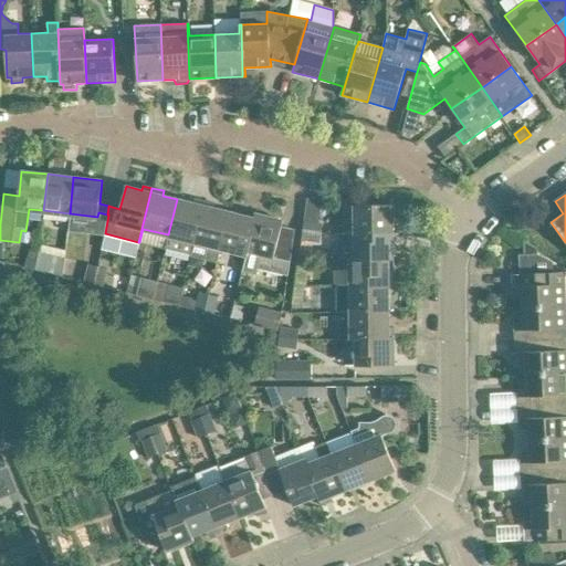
[(190,254),(203,200),(195,198),(194,202),(177,199),(168,234),(169,236),(166,248),(190,254)]
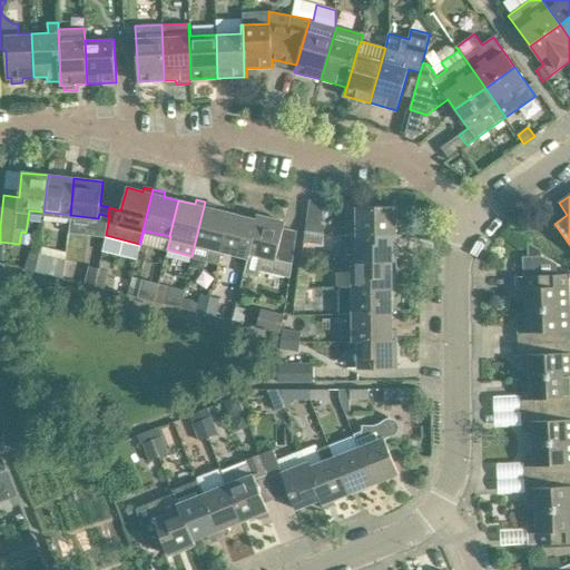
[(321,223),(324,199),(310,199),(306,231),(322,233),(323,223),(321,223)]
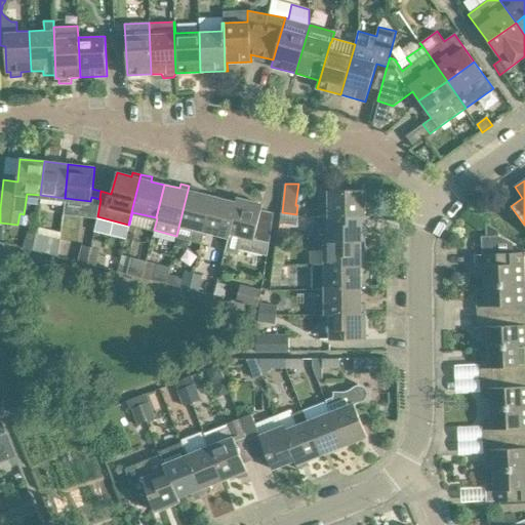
[(200,243),(211,196),(199,193),(200,189),(189,186),(176,236),(177,236),(180,224),(193,227),(189,240),(200,243)]
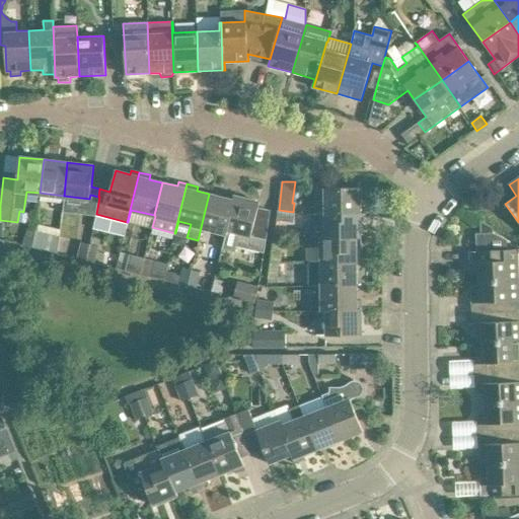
[(325,213),(361,213),(360,188),(324,188),(325,213)]
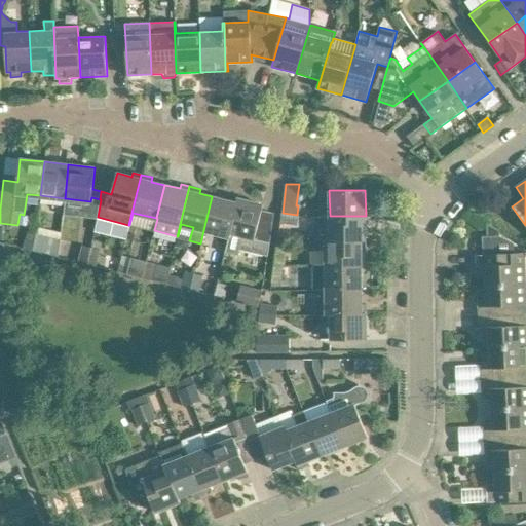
[(228,236),(237,198),(228,196),(227,200),(212,196),(200,243),(201,243),(205,230),(228,236)]
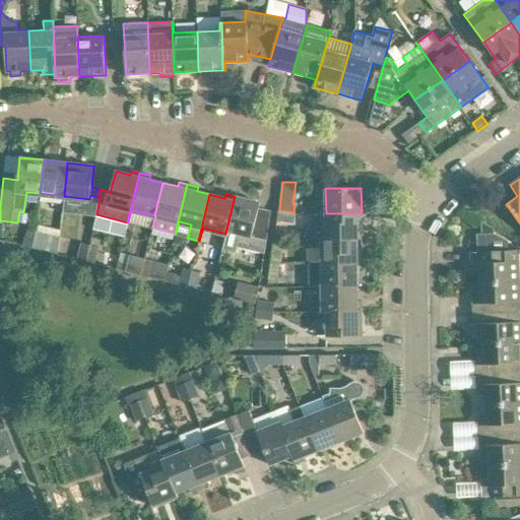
[(252,236),(255,222),(260,202),(235,196),(225,234),(223,242),(264,253),(266,240),(252,236)]
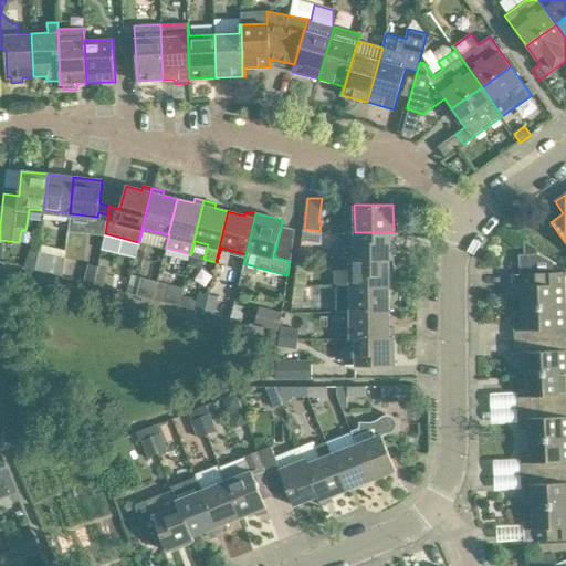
[(318,240),(320,231),(304,229),(303,238),(318,240)]
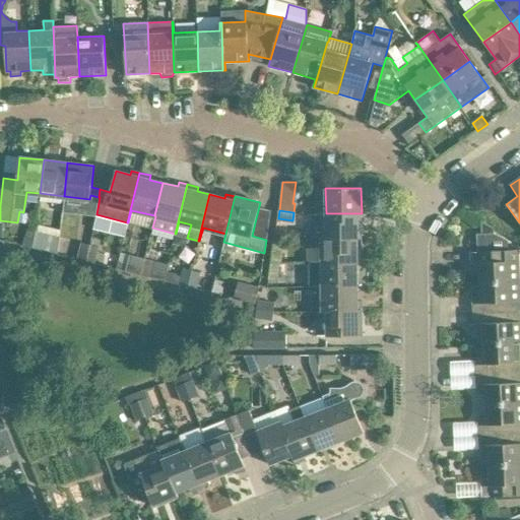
[(326,213),(314,213),(315,238),(362,238),(362,213),(326,213)]
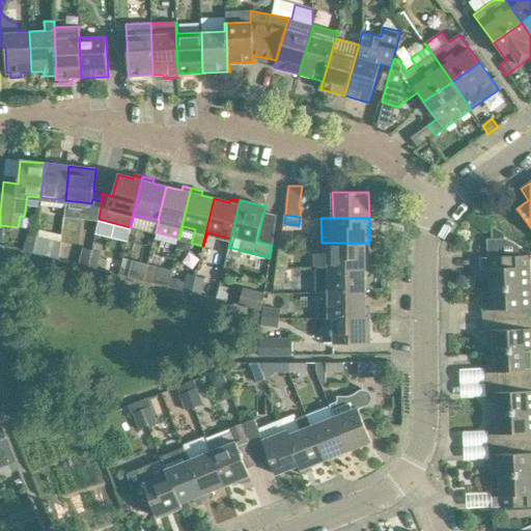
[(530,270),(530,255),(523,255),(522,246),(504,238),(504,232),(491,225),(492,239),(486,239),(486,241),(487,241),(488,257),(479,257),(480,276),(490,276),(491,289),(530,287),(530,270)]
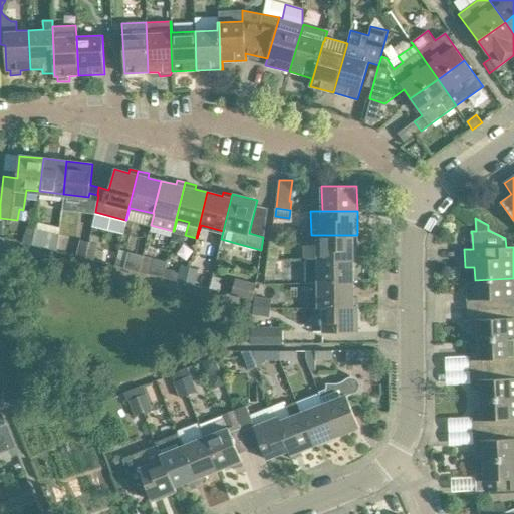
[(31,245),(35,228),(27,226),(23,243),(31,245)]
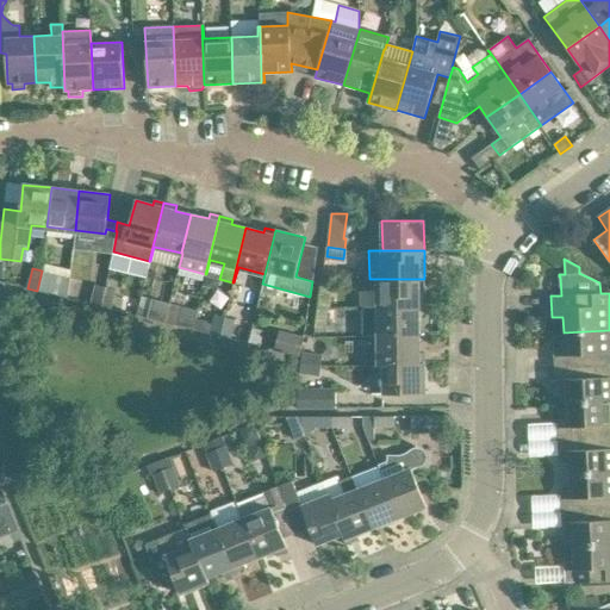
[(37,291),(48,293),(53,273),(42,271),(37,291)]
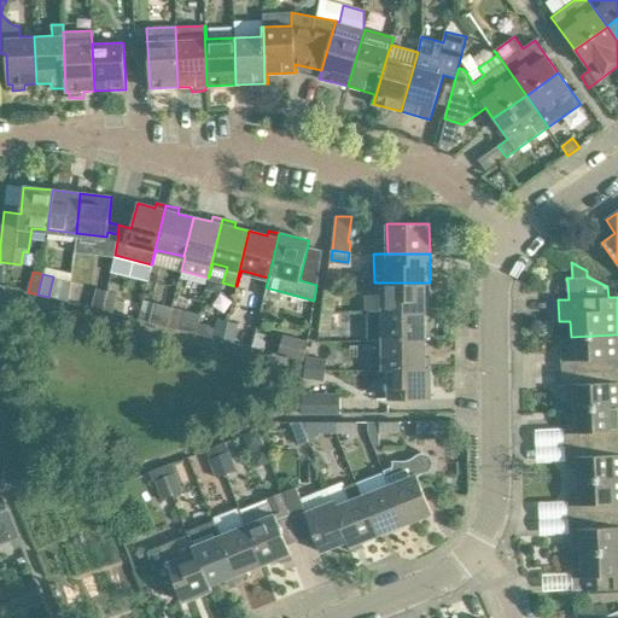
[(383,313),(425,313),(425,299),(432,298),(430,284),(430,283),(374,283),(368,283),(369,313),(383,313)]
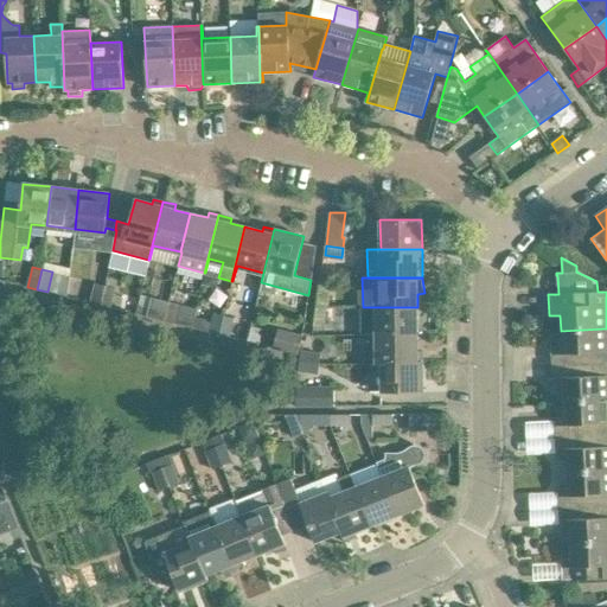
[(101,305),(106,285),(96,282),(90,302),(101,305)]
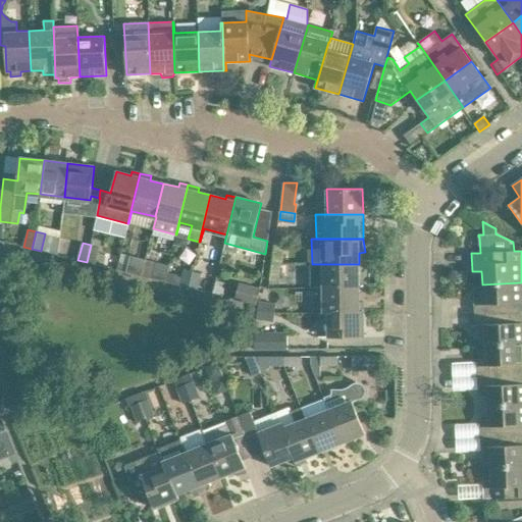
[(87,262),(95,264),(99,248),(91,245),(87,262)]
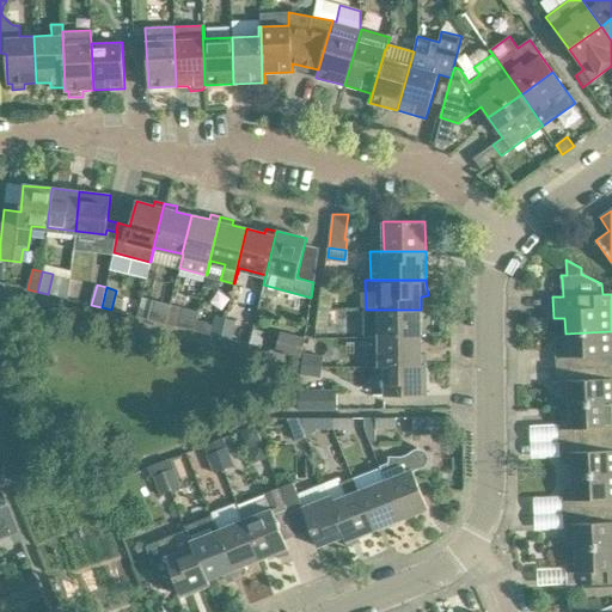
[(326,308),(329,289),(319,288),(317,307),(326,308)]
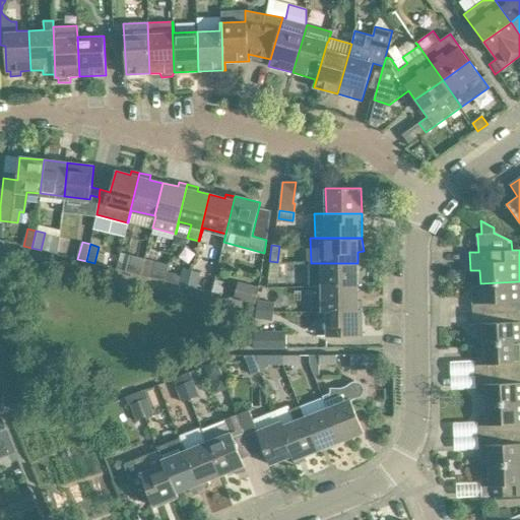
[(140,275),(144,258),(136,256),(132,272),(140,275)]
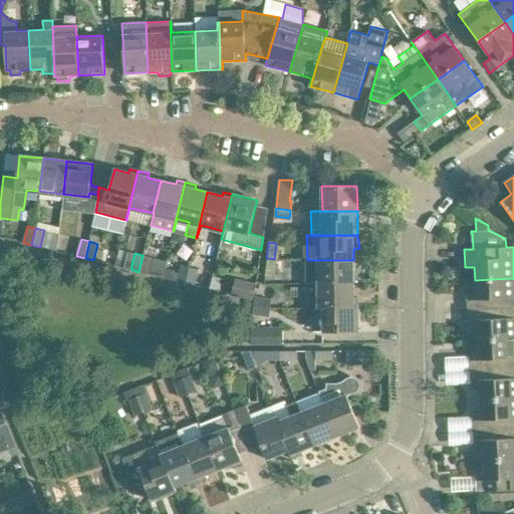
[(139,272),(148,274),(152,257),(143,255),(139,272)]
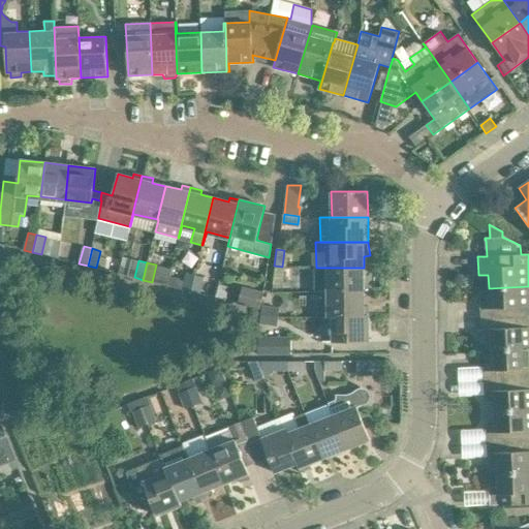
[(280,283),(282,267),(274,266),(272,282),(280,283)]
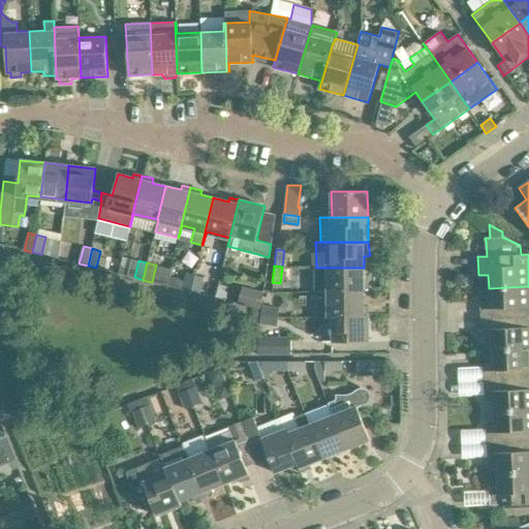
[(328,291),(364,291),(364,268),(328,268),(328,281),(314,281),(315,290),(328,290),(328,291)]
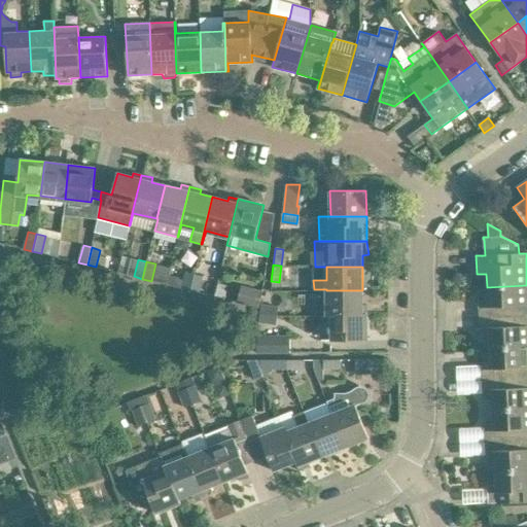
[(190,290),(195,273),(186,271),(181,288),(190,290)]
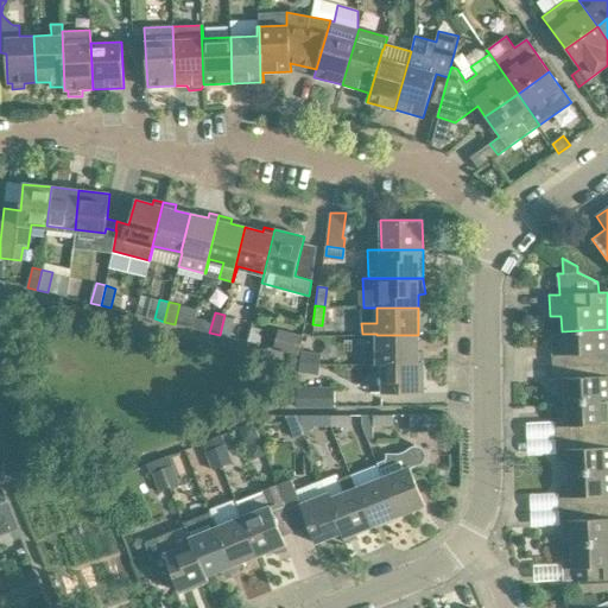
[(192,328),(195,318),(183,315),(181,325),(192,328)]
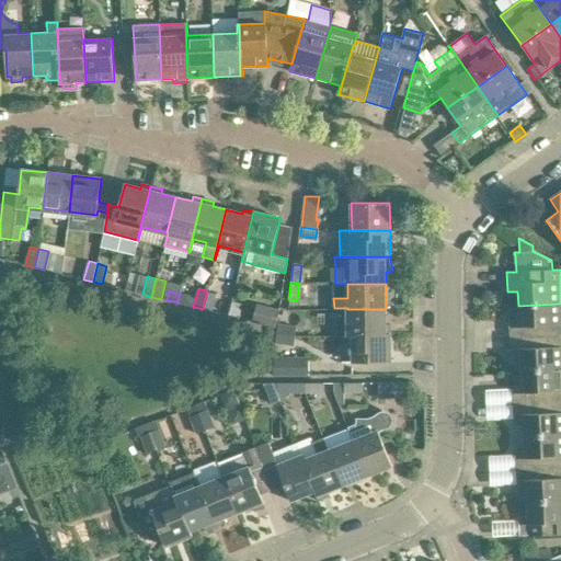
[(203,309),(212,311),(216,294),(207,290),(203,309)]
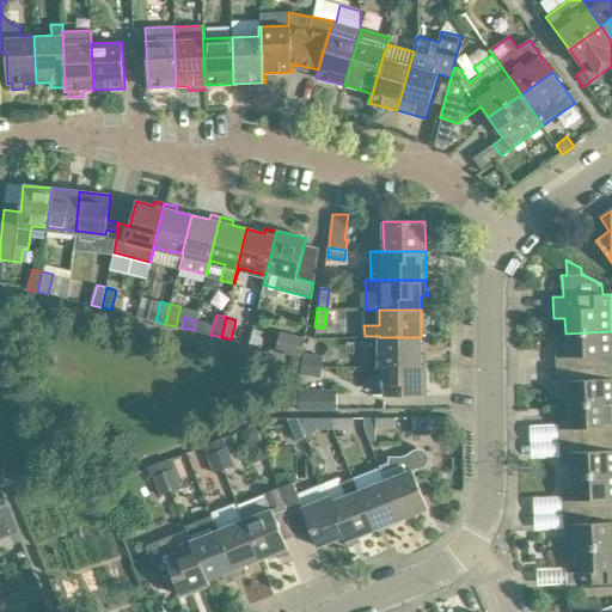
[(194,330),(206,332),(208,323),(196,320),(194,330)]
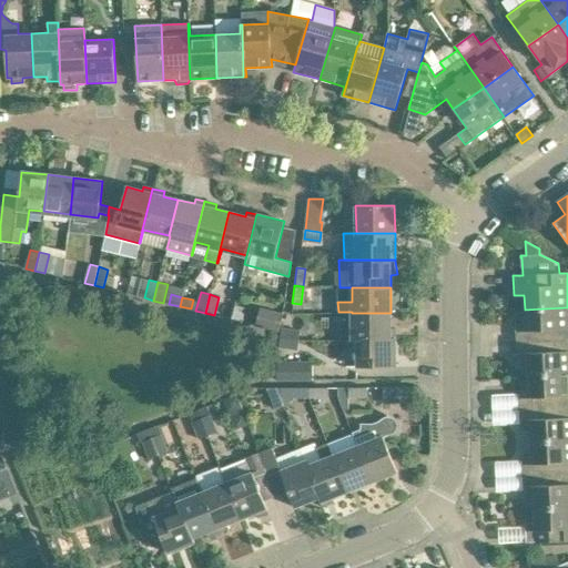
[(257,326),(279,332),(283,314),(262,307),(260,317),(257,326)]
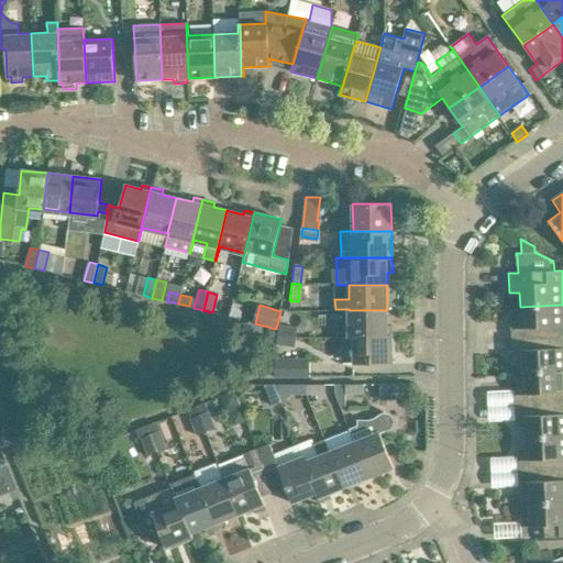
[(511,341),(562,338),(562,305),(520,307),(520,321),(510,321),(511,341)]
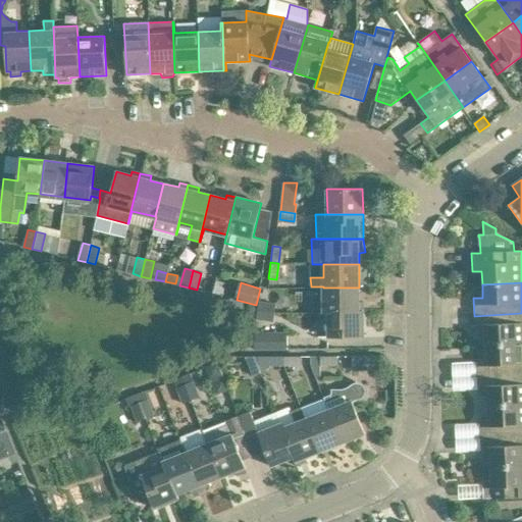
[(359,302),(359,288),(323,288),(324,313),(327,313),(327,314),(363,313),(363,302),(359,302)]
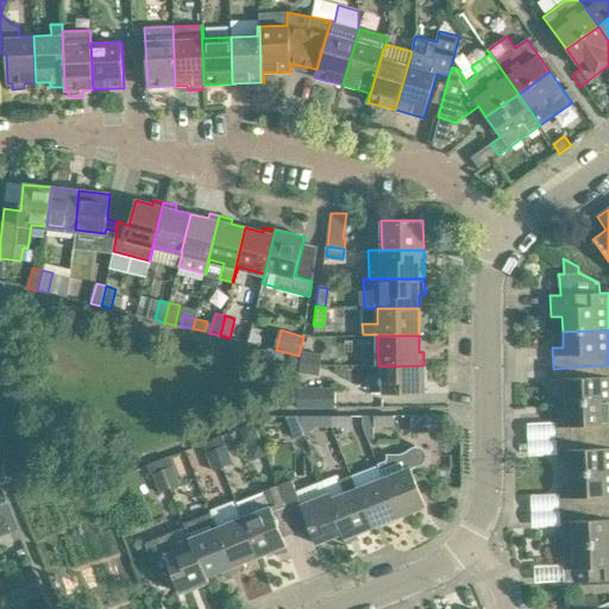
[(300,364),(321,368),(322,355),(313,353),(313,357),(301,356),(300,364)]
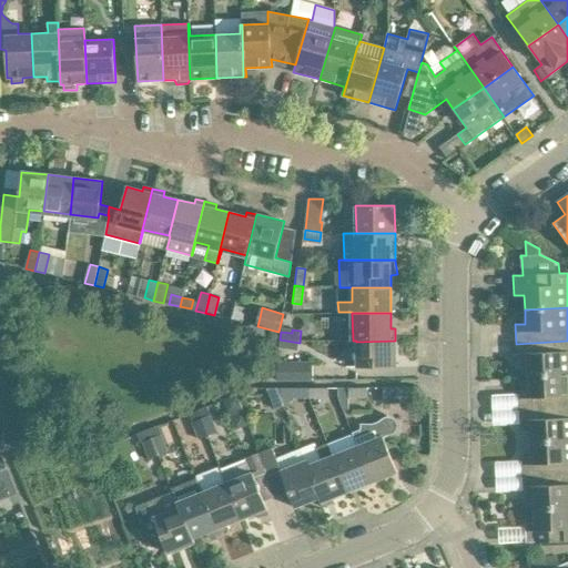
[(298,350),(300,343),(280,340),(279,347),(298,350)]
